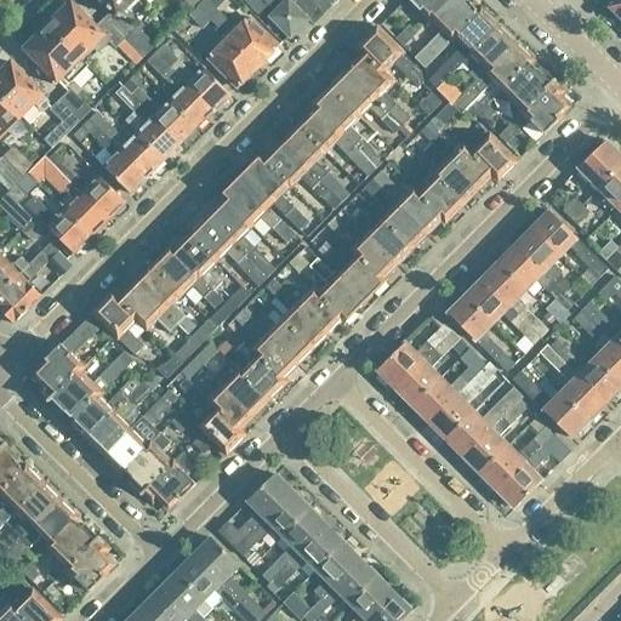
[(100,0),(107,6),(106,9),(109,12),(102,20),(123,39),(134,29),(120,16),(129,7),(131,10),(140,0),(100,0)]
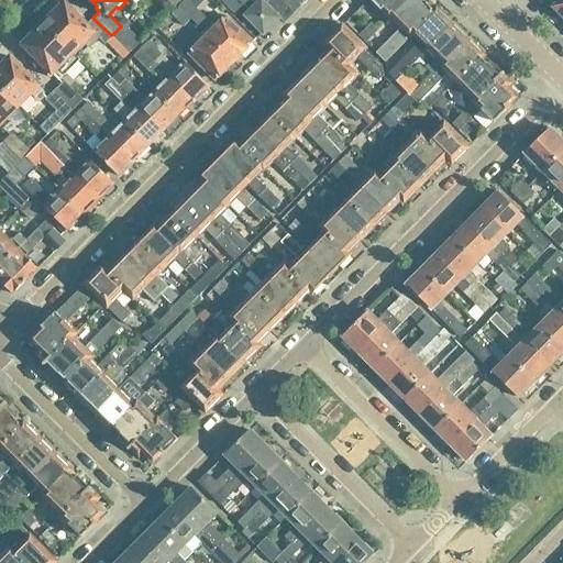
[(279,18),(264,3),(261,0),(258,0),(243,14),(263,34),(279,18)]
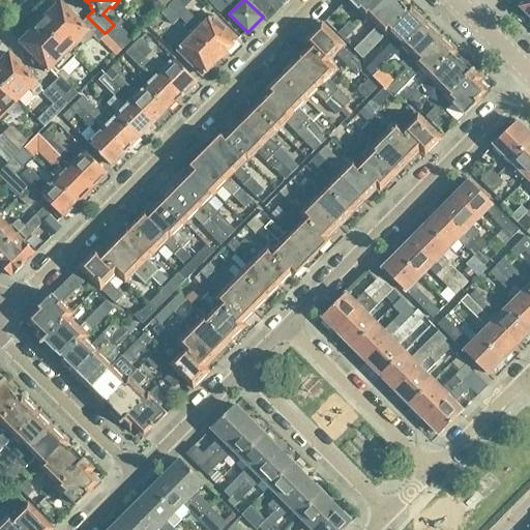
[(276,11),(264,0),(252,0),(248,3),(263,17),(267,21),(276,11)]
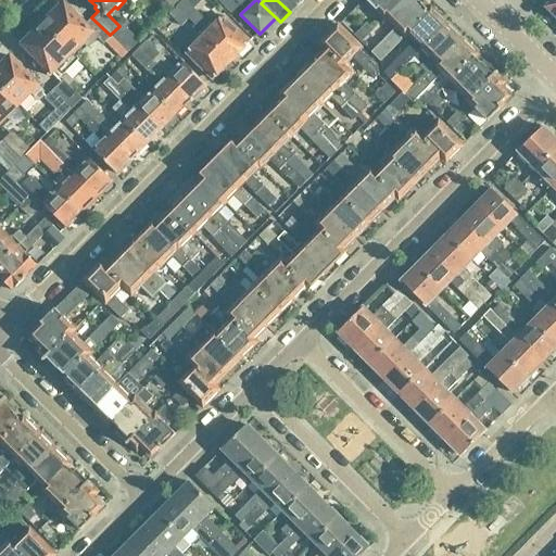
[(277,0),(290,12),(300,1),(298,0),(277,0)]
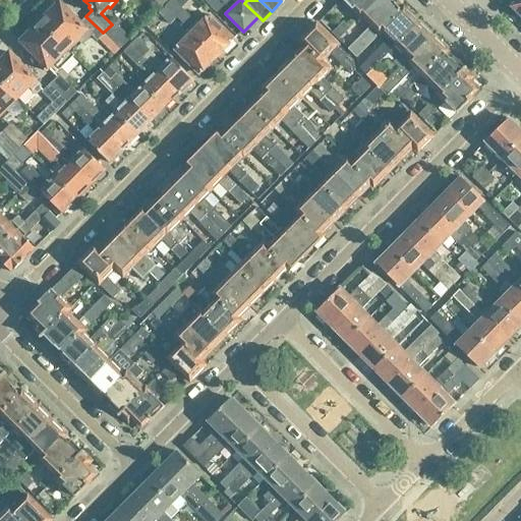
[(343,0),(360,17),(361,15),(360,15),(374,0),(343,0)]
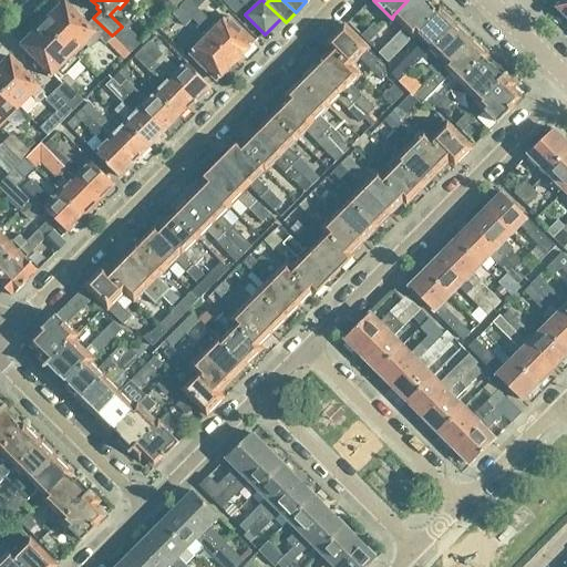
[(408,0),(392,17),(393,17),(404,29),(380,53),(388,61),(415,33),(414,33),(436,11),(435,10),(425,0),(408,0)]
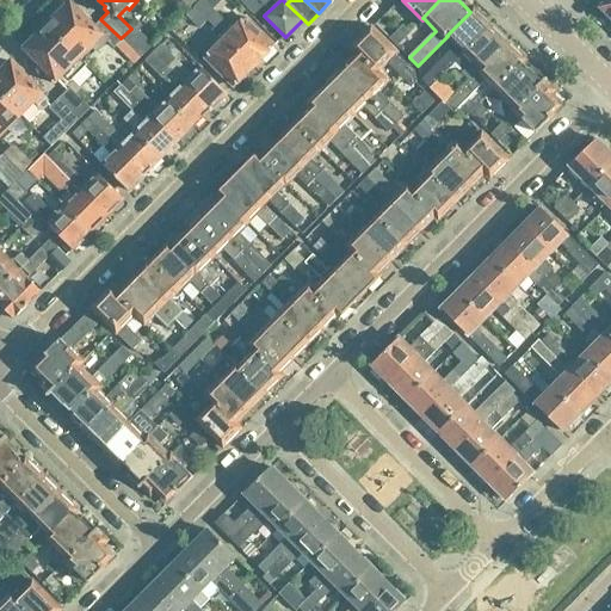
[(610,0),(606,0),(599,7),(602,8),(600,11),(606,17),(609,17),(610,18),(610,0)]
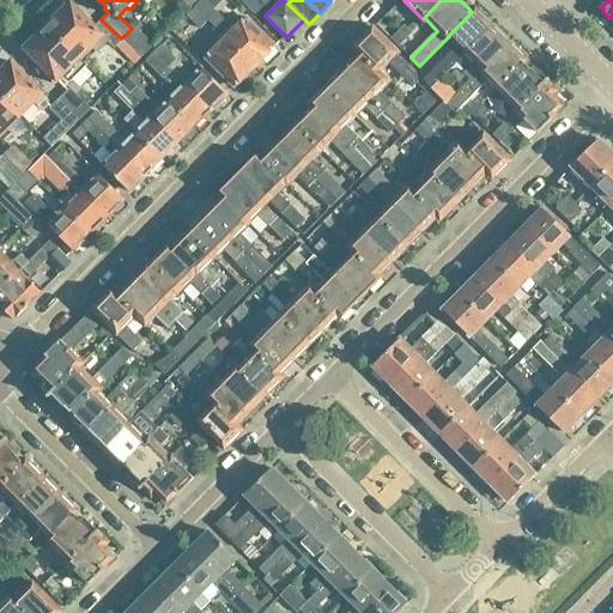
[(48,24),(46,25),(83,62),(93,50),(96,54),(108,42),(113,48),(121,38),(101,19),(93,26),(70,2),(60,12),(53,13),(49,18),(48,24)]
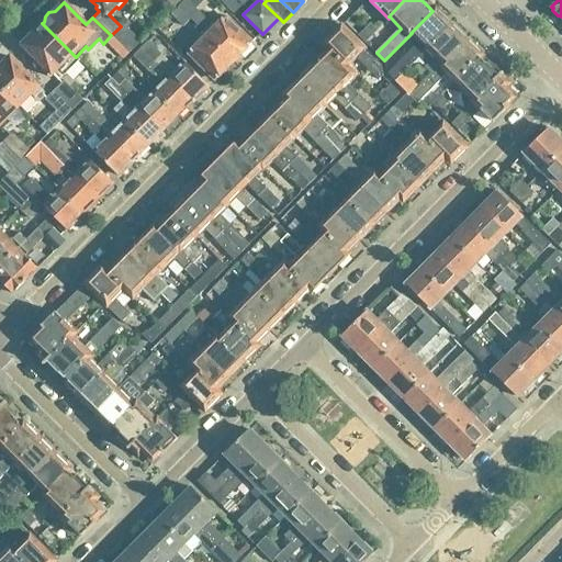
[(250,43),(251,42),(226,17),(223,19),(221,17),(214,23),(212,21),(209,24),(194,8),(187,15),(189,19),(233,60),(239,54),(245,53),(250,48),(250,43)]
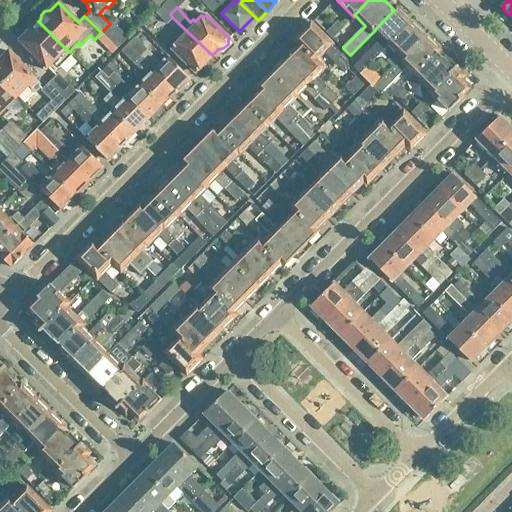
[(374,30),(375,30),(382,37),(363,56),(365,58),(357,66),(362,71),(389,44),(389,43),(410,21),(396,7),(393,9),(394,10),(374,30)]
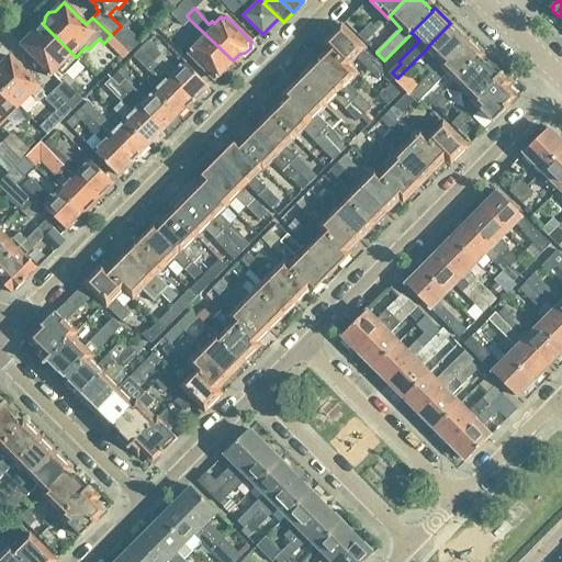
[(233,60),(189,19),(184,24),(194,33),(193,35),(195,37),(194,40),(197,41),(189,48),(191,51),(188,53),(214,79),(215,78),(220,78),(226,71),(225,67),(233,60)]
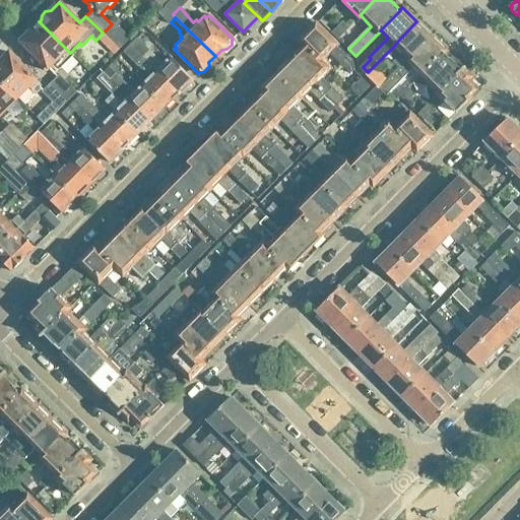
[(29,27),(27,33),(20,41),(40,61),(37,63),(46,71),(48,70),(53,74),(72,55),(70,53),(39,21),(38,22),(33,24),(29,27)]
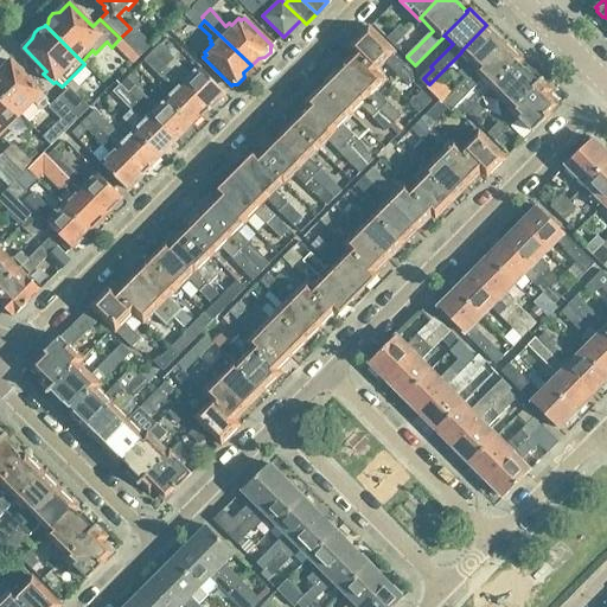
[(131,29),(120,38),(138,57),(151,44),(133,25),(131,29)]
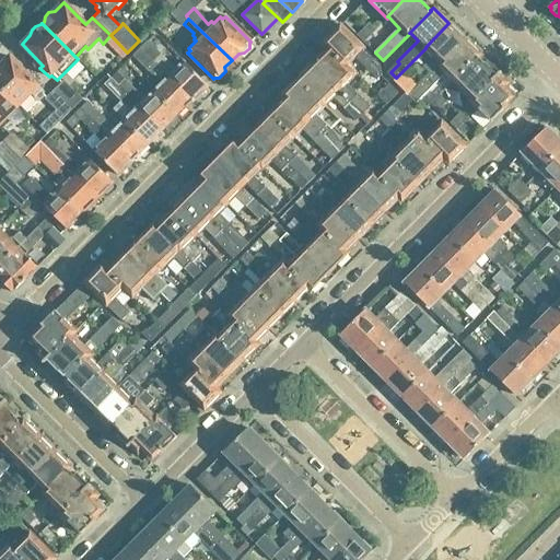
[(426,47),(426,48),(432,56),(413,76),(419,82),(428,73),(464,38),(448,23),(426,47)]
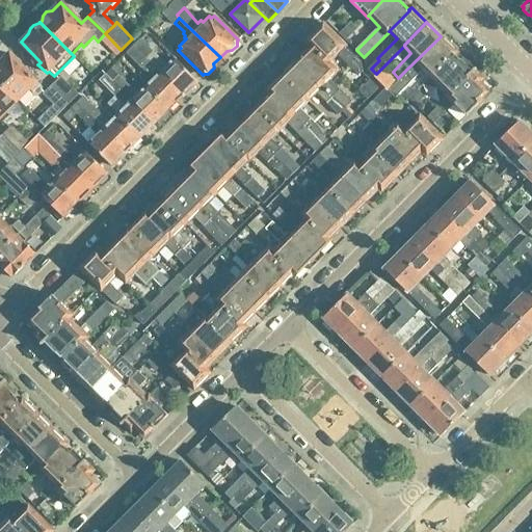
[(322,24),(304,41),(310,46),(311,46),(327,61),(336,53),(357,75),(362,70),(360,60),(322,24)]
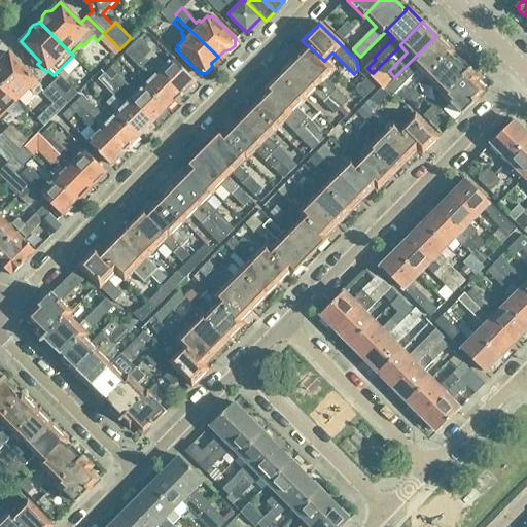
[(335,33),(342,39),(351,31),(344,24),(335,33)]
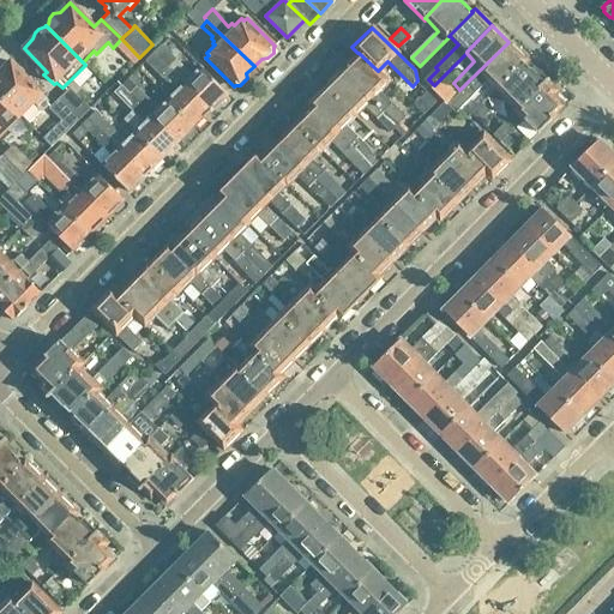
[(160,42),(151,50),(210,109),(227,92),(200,66),(191,76),(182,67),(184,66),(160,42)]
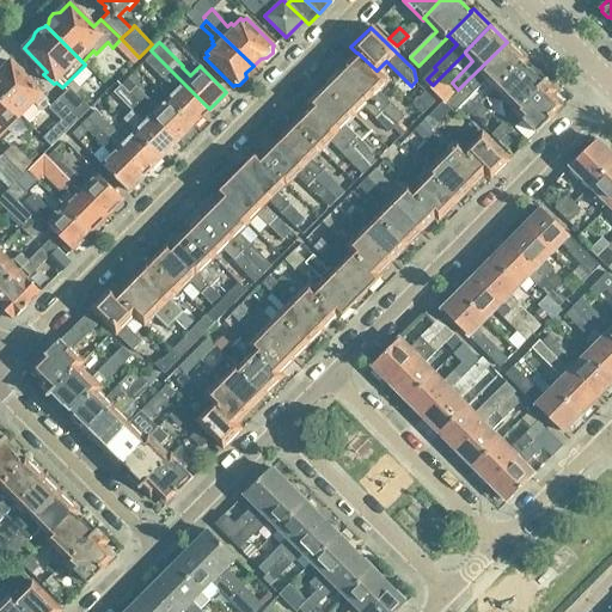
[(458,90),(456,93),(445,104),(453,112),(464,102),(487,79),(496,87),(496,89),(521,61),(521,62),(525,60),(507,42),(467,80),(458,90)]
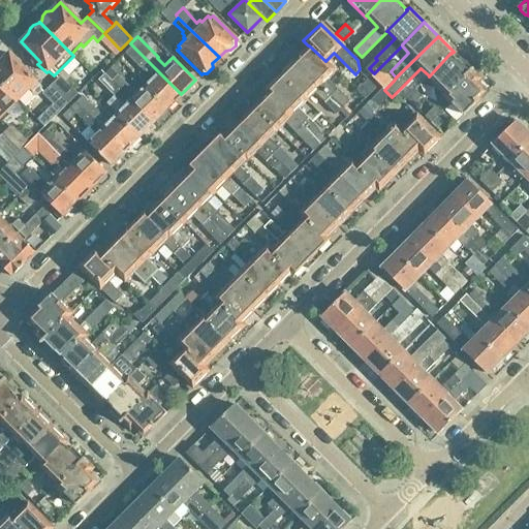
[(181,94),(130,43),(123,51),(143,70),(144,69),(152,78),(144,86),(167,109),(181,94)]
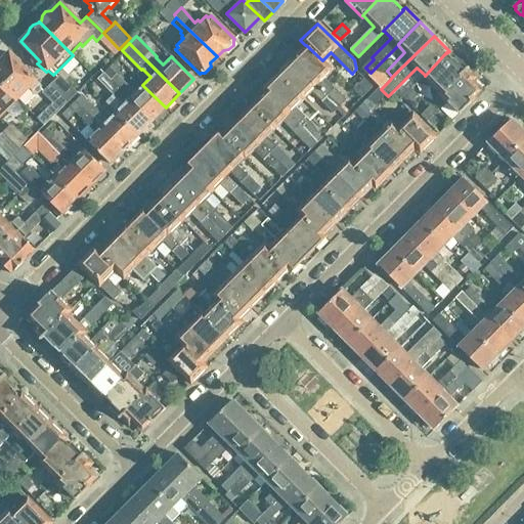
[(306,45),(305,45),(292,58),(340,105),(346,99),(323,77),(332,69),(322,60),(306,45)]
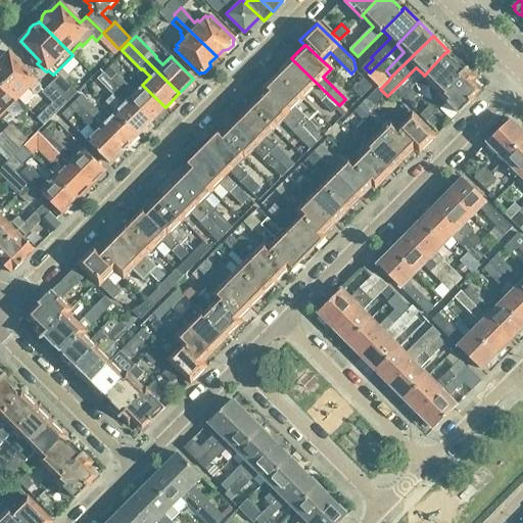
[(0,81),(18,100),(29,89),(35,95),(43,87),(37,81),(8,52),(2,59),(0,59),(0,81)]
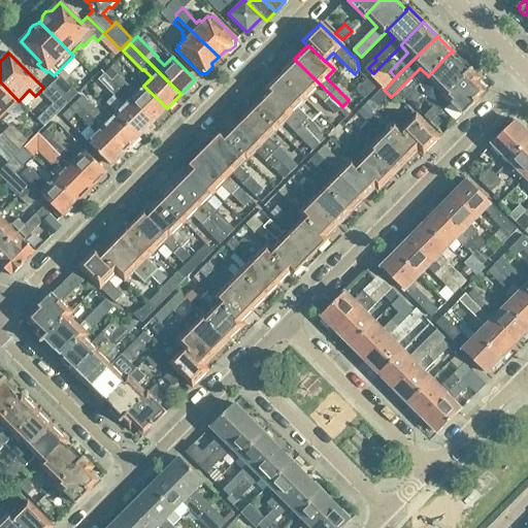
[(428,76),(428,75),(427,76),(444,94),(446,95),(466,72),(471,67),(470,67),(469,68),(462,61),(460,63),(450,54),(450,53),(428,76)]
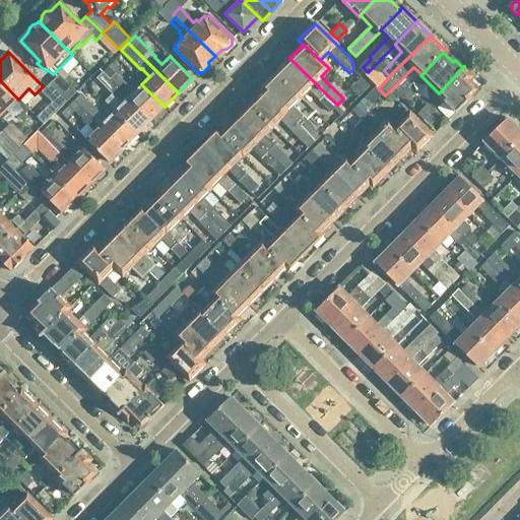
[(337,105),(289,58),(275,73),(300,96),(307,89),(329,112),(337,105)]
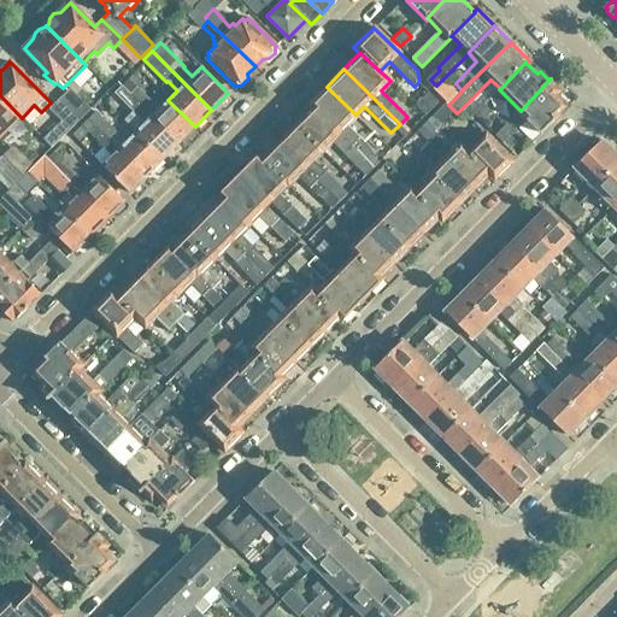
[(521,111),(519,110),(518,111),(540,134),(566,106),(546,86),(551,80),(551,78),(545,84),(521,111)]
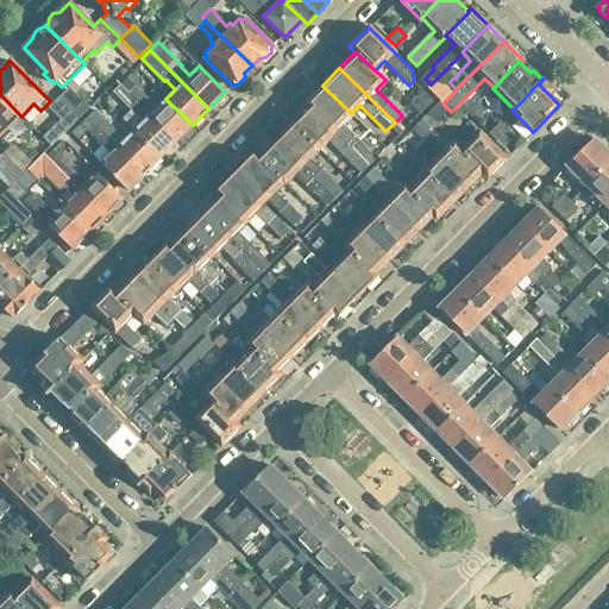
[(176,142),(127,90),(119,83),(111,92),(142,123),(133,131),(159,157),(176,142)]
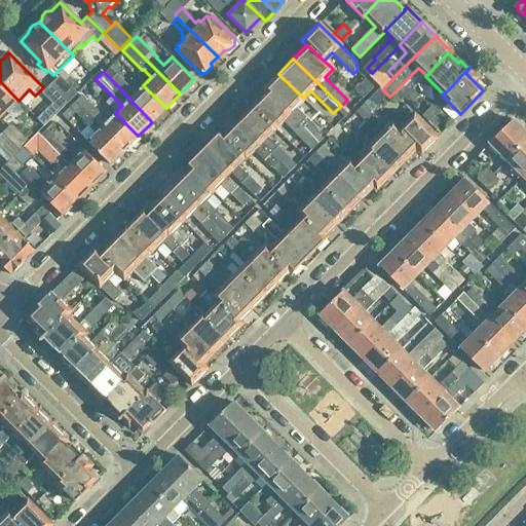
[(115,73),(110,78),(152,122),(166,108),(143,85),(136,92),(115,73)]
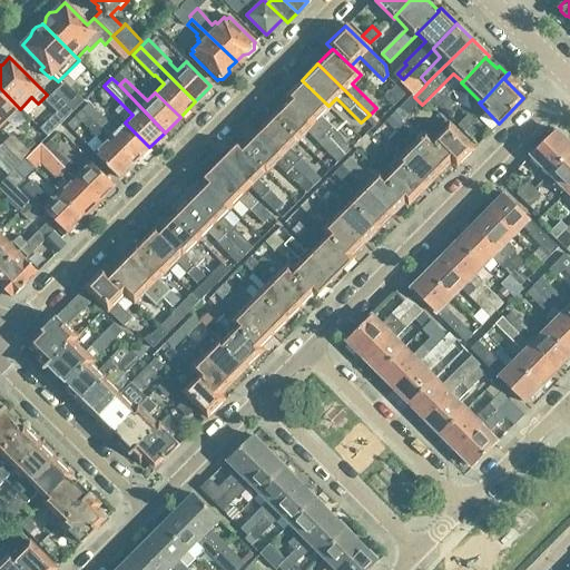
[(64,80),(53,90),(72,109),(84,99),(64,80)]
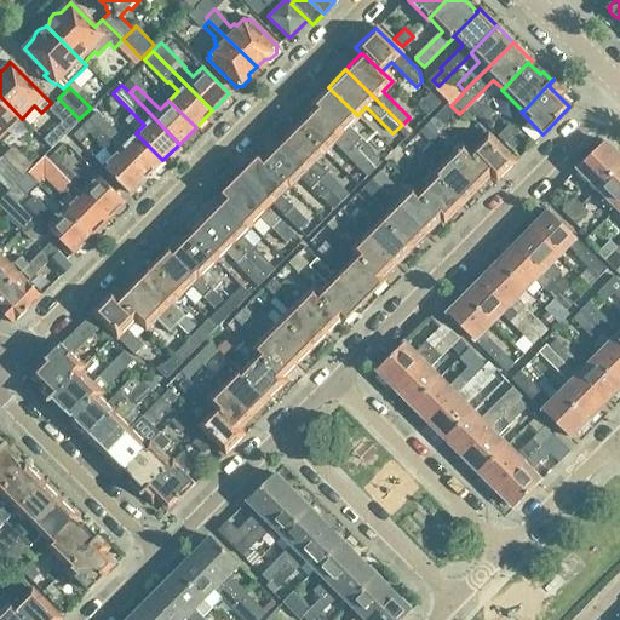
[(357,115),(328,87),(310,105),(314,108),(374,167),(379,162),(368,151),(372,148),(348,125),(357,115)]
